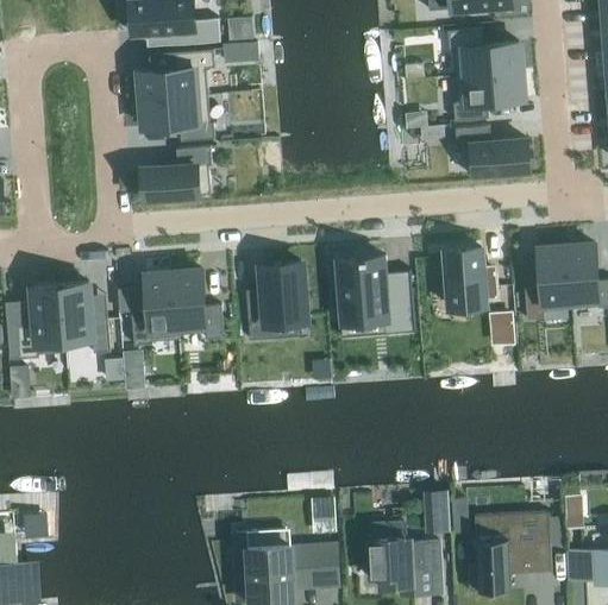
[(193,0),(145,0),(129,1),(131,35),(169,32),(170,46),(220,42),(218,19),(195,20),(193,0)]
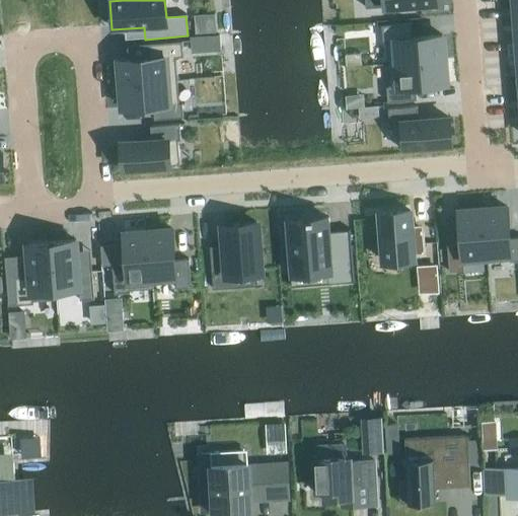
[(364,0),(365,10),(440,4),(439,0),(364,0)]
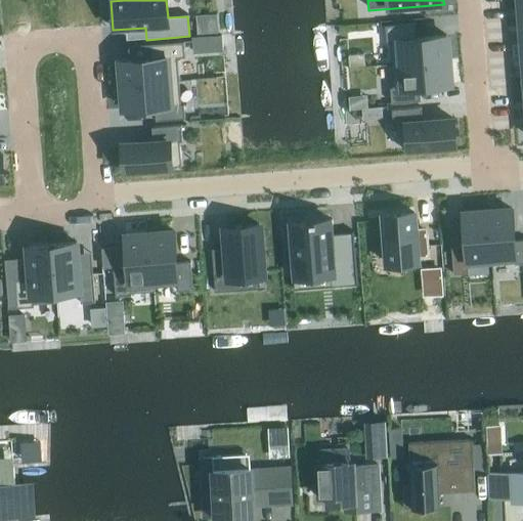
[(415,26),(385,28),(386,43),(389,43),(391,66),(448,61),(446,37),(415,40),(413,28),(415,28),(415,26)]
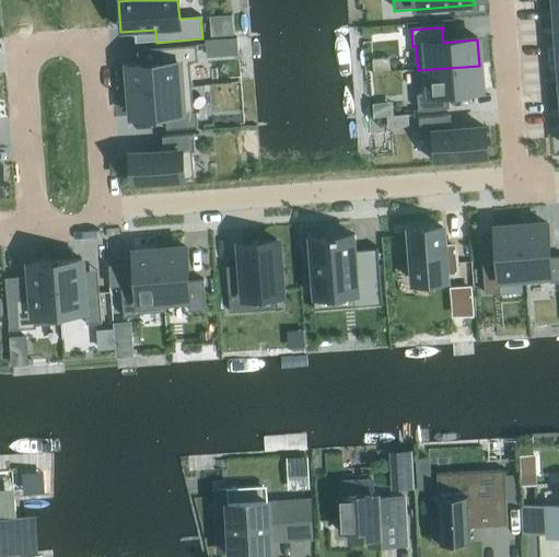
[(210,38),(208,38),(209,57),(218,56),(217,37),(210,38)]
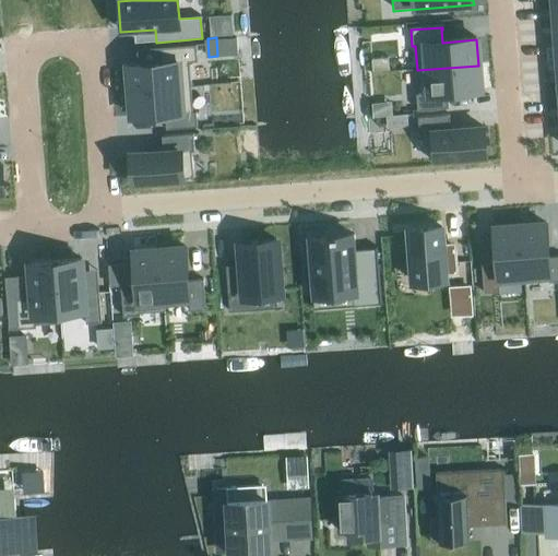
[(161,63),(127,67),(129,93),(191,87),(189,63),(197,62),(196,46),(159,48),(161,63)]
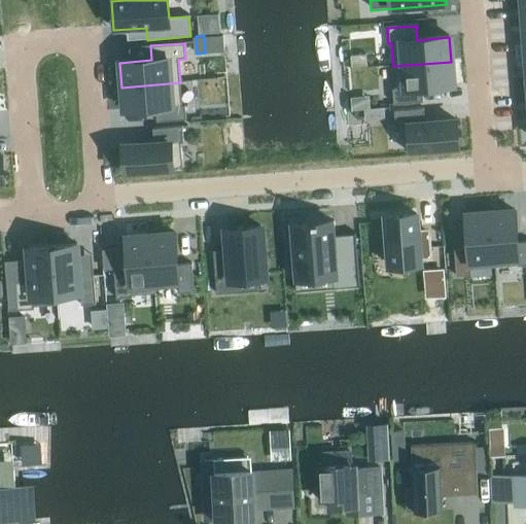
[(394,90),(392,90),(393,105),(423,103),(422,101),(421,89),(453,86),(451,62),(393,66),(394,90)]
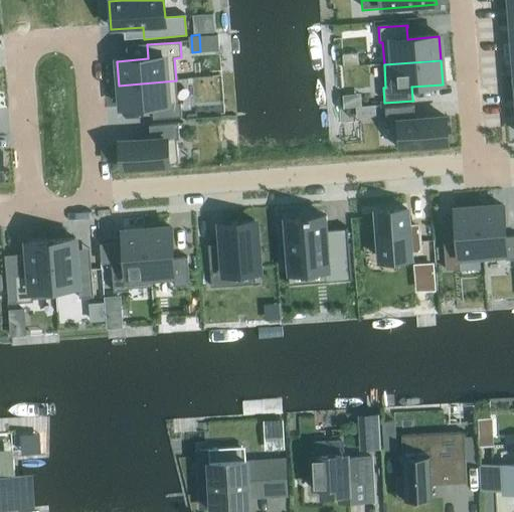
[(176,80),(119,86),(121,109),(151,107),(153,121),(181,119),(180,104),(177,105),(176,80)]
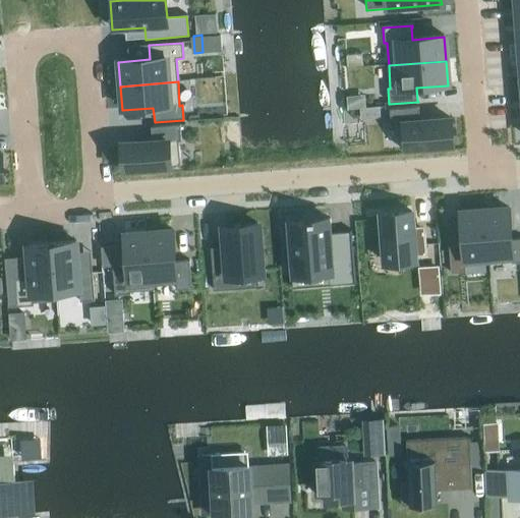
[(379,108),(360,109),(361,120),(380,118),(379,108)]
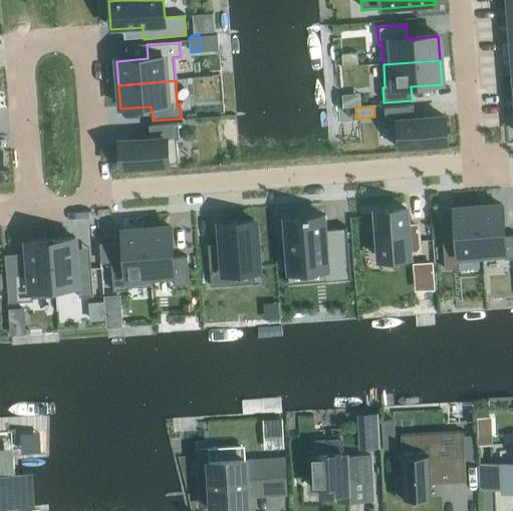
[(413,106),(383,108),(385,124),(393,123),(395,149),(446,145),(444,117),(422,119),(414,120),(413,108),(413,106)]
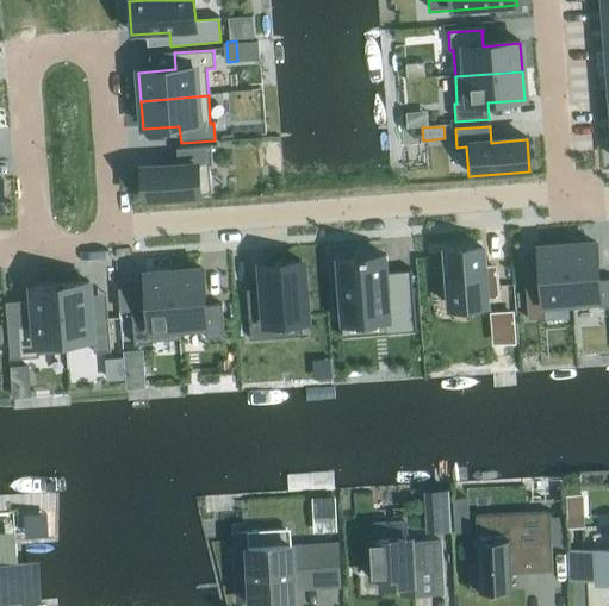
[(178,167),(142,169),(144,200),(211,195),(209,167),(212,166),(211,148),(176,150),(178,167)]
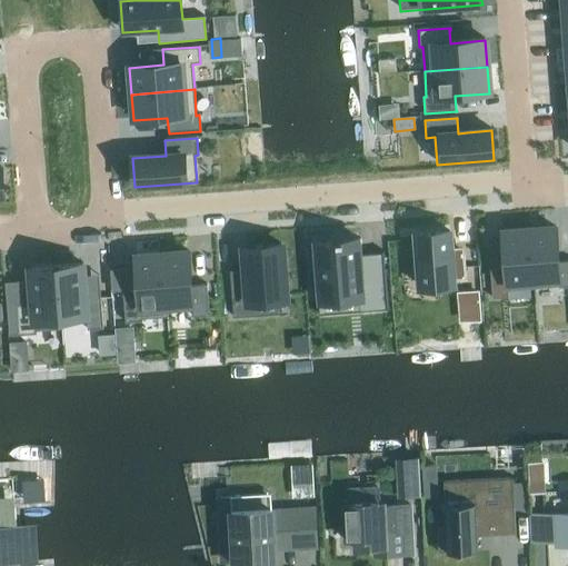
[(555,229),(528,231),(532,284),(532,289),(558,287),(558,289),(567,288),(567,261),(558,262),(555,229)]
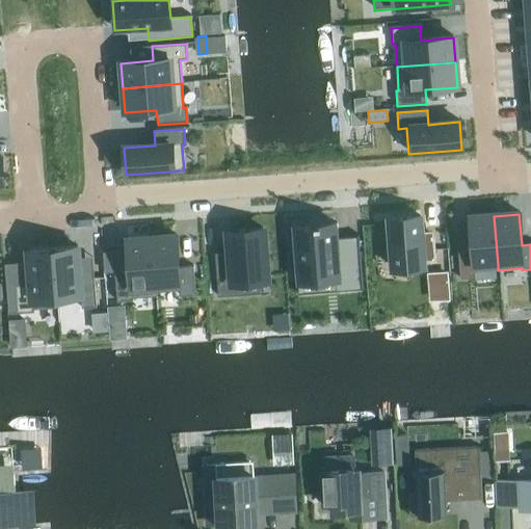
[(472,249),(457,250),(460,281),(475,280),(474,267),(498,265),(494,216),(470,218),(472,249)]
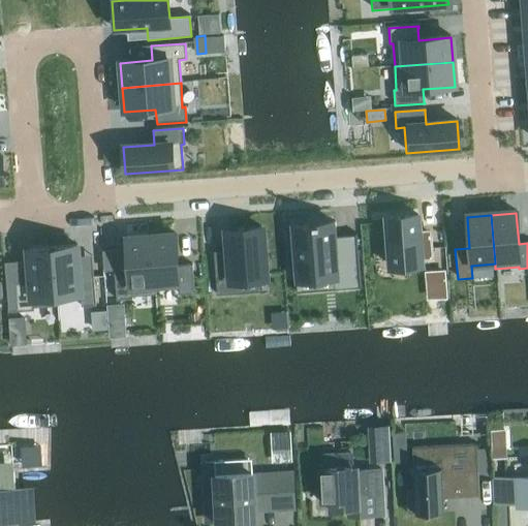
[(416,216),(386,219),(391,269),(421,266),(421,261),(433,260),(431,236),(418,237),(416,216)]
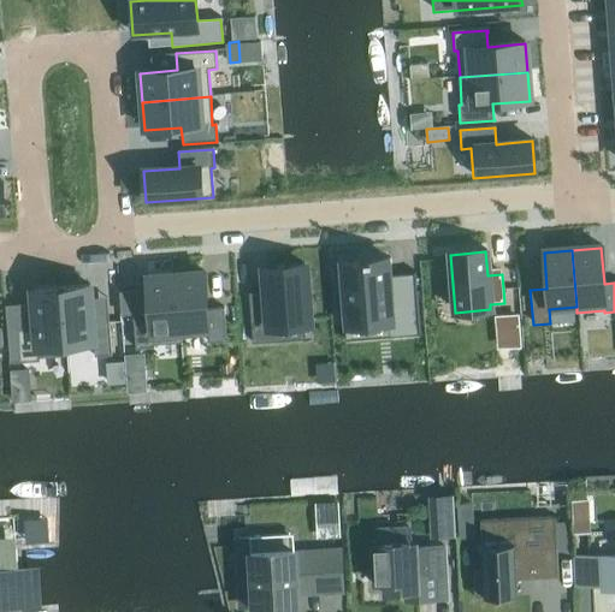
[(386,260),(341,263),(347,328),(390,325),(391,339),(420,337),(415,277),(389,279),(386,260)]
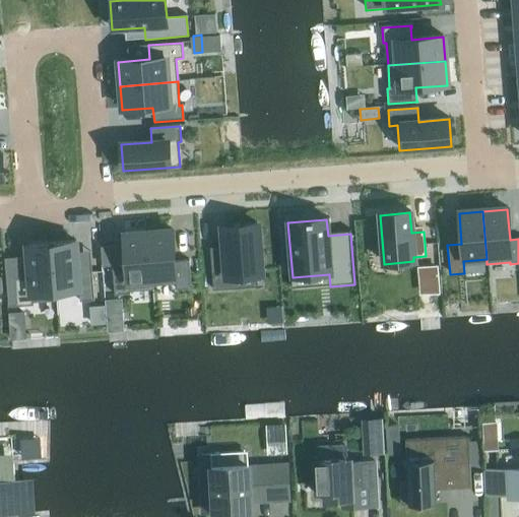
[(224,247),(209,249),(212,292),(234,289),(233,284),(231,284),(230,273),(255,271),(260,271),(256,224),(233,227),(233,231),(223,232),(224,247)]
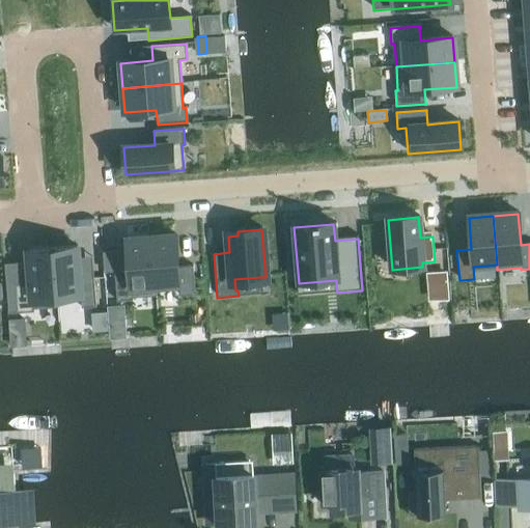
[(175,237),(150,239),(156,297),(157,297),(156,292),(179,289),(179,298),(195,297),(193,267),(178,268),(175,237)]
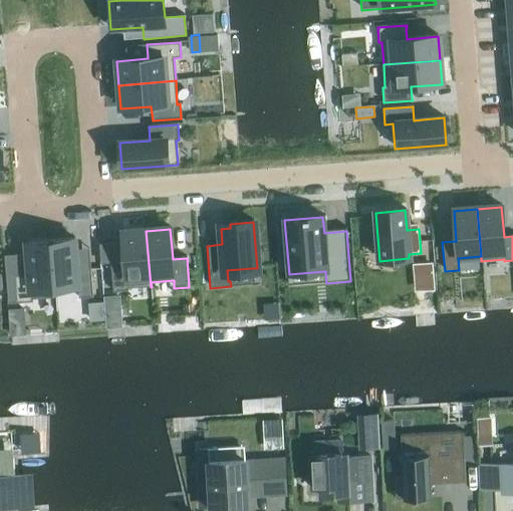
[(124,263),(110,264),(112,293),(129,291),(127,289),(151,287),(146,231),(121,232),(124,263)]
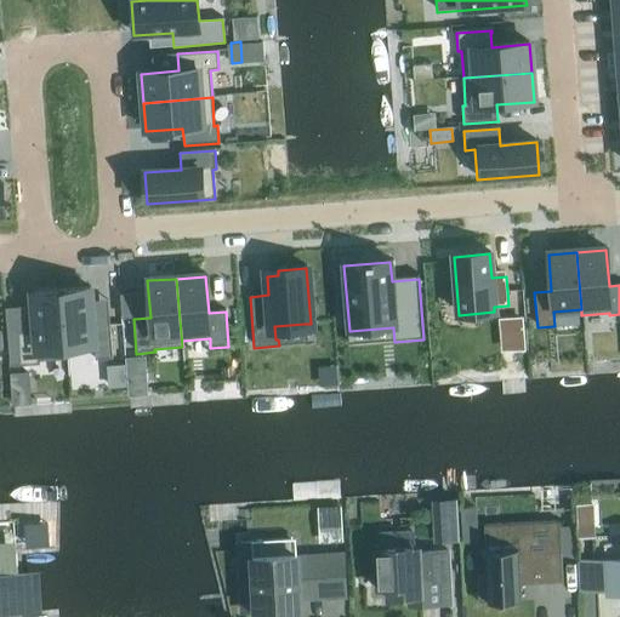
[(89,290),(60,292),(64,360),(66,360),(66,354),(92,353),(94,361),(111,360),(108,325),(91,327),(89,290)]
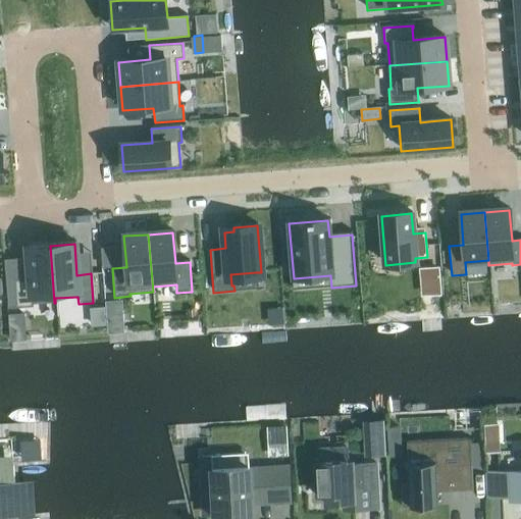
[(28,278),(13,279),(16,309),(32,308),(32,305),(54,303),(50,246),(25,248),(28,278)]
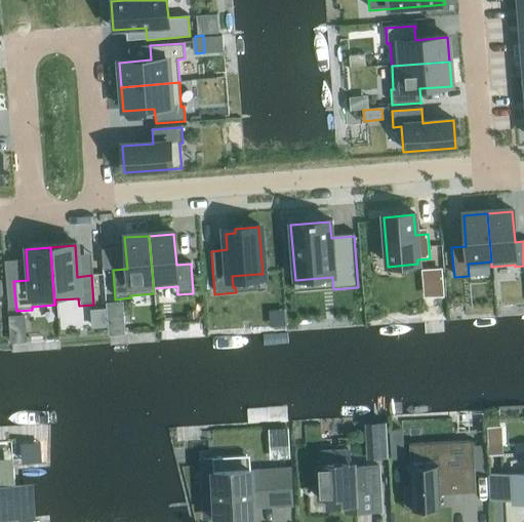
[(106,309),(90,310),(92,328),(107,327),(106,309)]
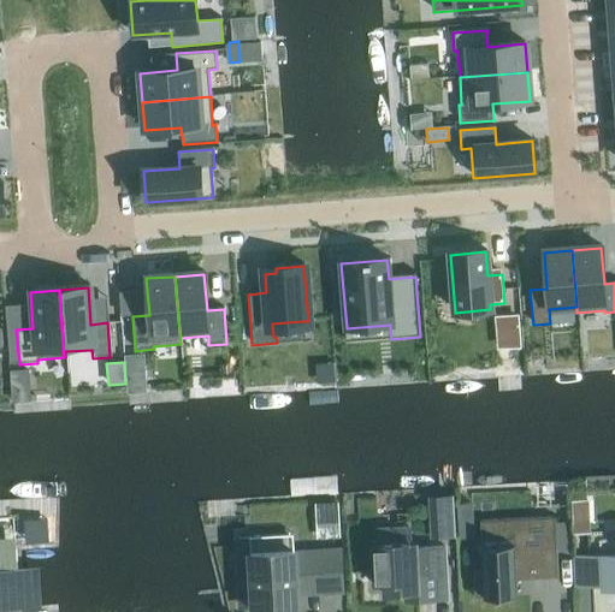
[(586,501),(572,501),(574,535),(589,535),(586,501)]
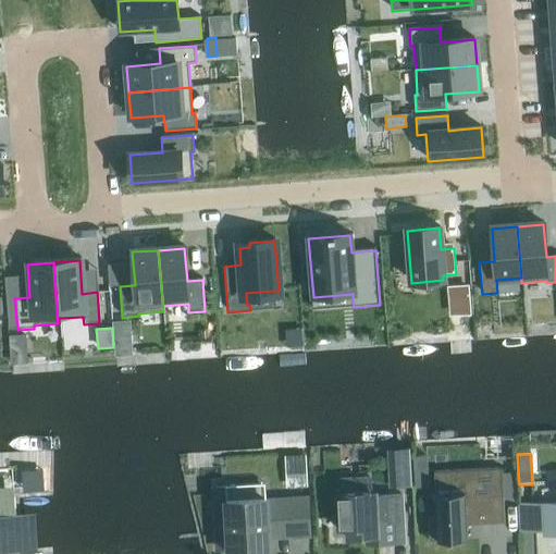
[(285,480),(306,479),(304,457),(284,458),(285,480)]
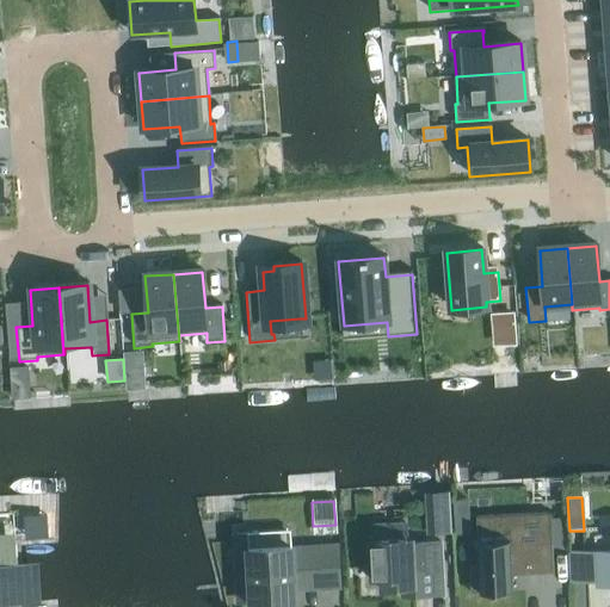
[(469,501),(454,502),(456,536),(470,534),(469,501)]
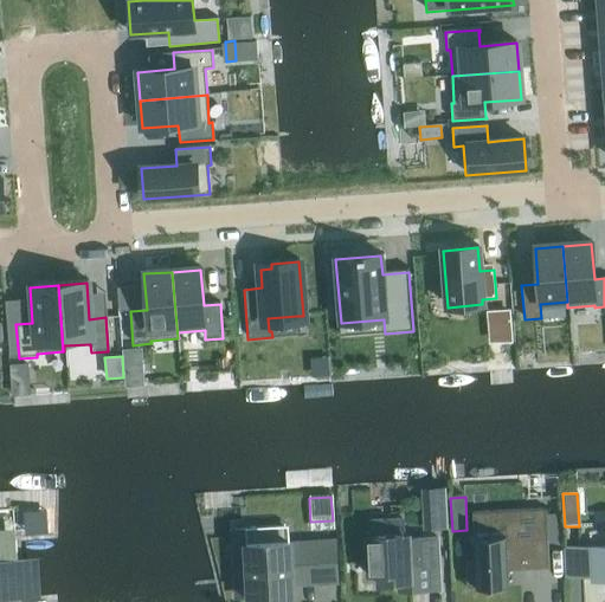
[(448,506),(423,507),(423,529),(448,528),(448,506)]
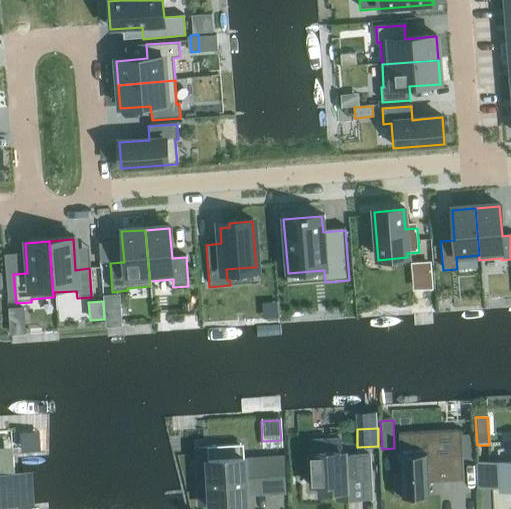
[(400,475),(392,475),(394,499),(410,498),(410,497),(430,496),(429,482),(429,479),(438,478),(438,470),(451,470),(451,462),(463,461),(462,447),(427,449),(427,441),(399,443),(400,475)]
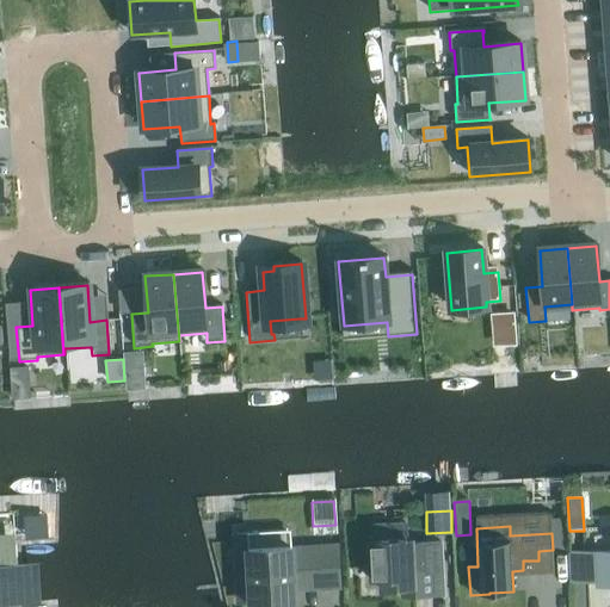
[(248,567),(236,567),(238,590),(250,590),(251,606),(294,604),(293,589),(321,588),(320,550),(291,551),(291,547),(287,547),(285,533),(252,534),(253,550),(248,550),(248,567)]
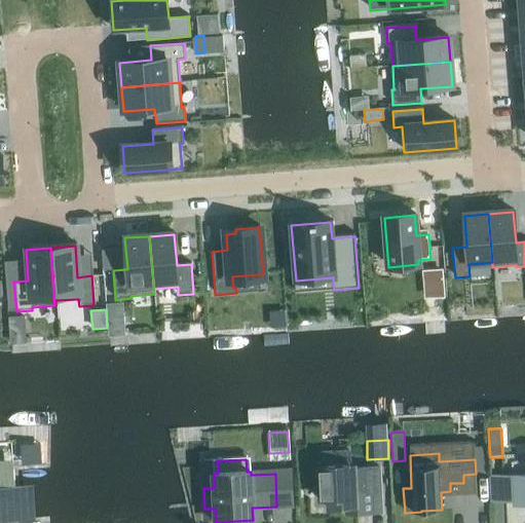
[(354,465),(317,468),(319,500),(327,500),(328,508),(357,507),(355,494),(374,493),(373,469),(354,470),(354,465)]
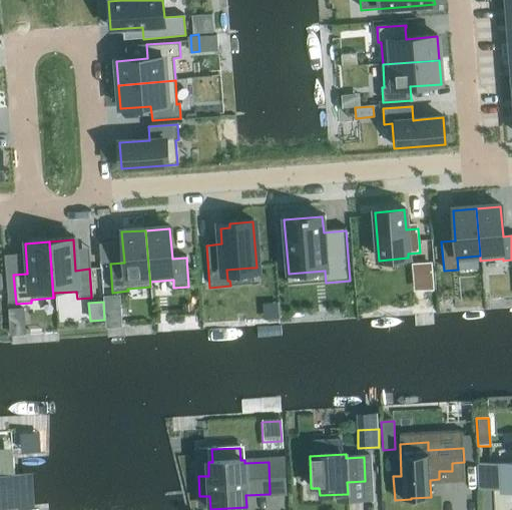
[(16,509),(34,508),(32,474),(14,476),(13,459),(0,459),(0,509),(16,509)]
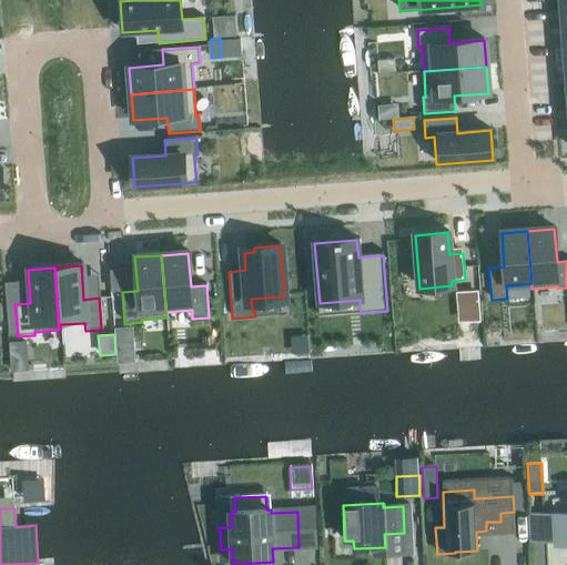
[(566,513),(553,514),(553,532),(554,544),(566,542),(566,513)]
